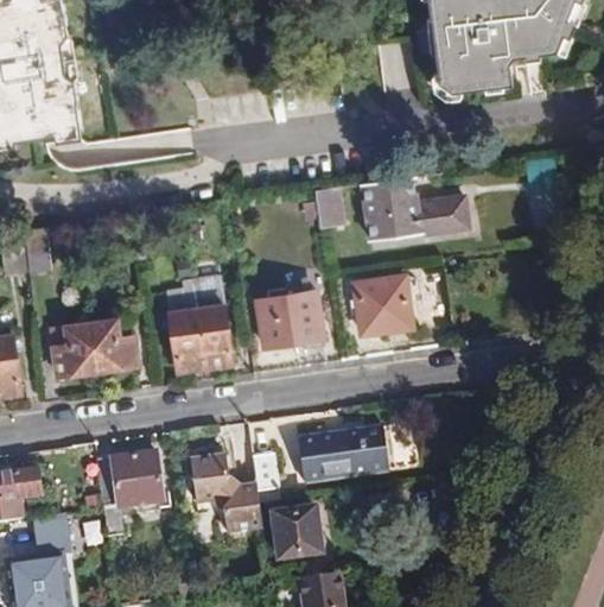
[(0,152),(14,150),(13,144),(51,138),(77,134),(72,103),(75,103),(71,83),(63,76),(58,45),(65,38),(63,17),(59,17),(57,0),(48,0),(40,1),(39,0),(0,0),(0,152)]
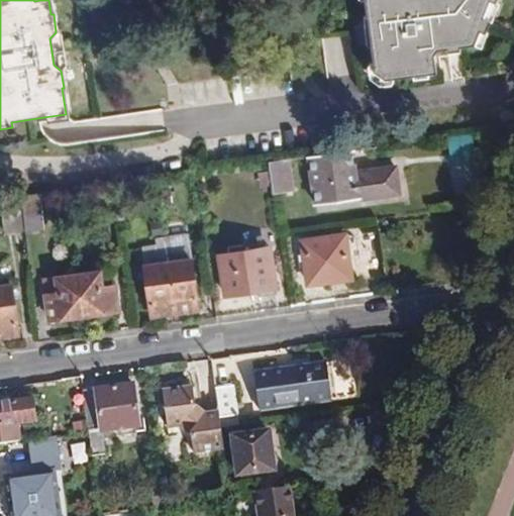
[(363,0),(372,69),(383,79),(434,71),(433,62),(432,55),(435,49),(446,47),(472,43),(477,29),(482,31),(488,18),(483,15),(489,0),(493,0),(495,1),(494,0),(363,0)]
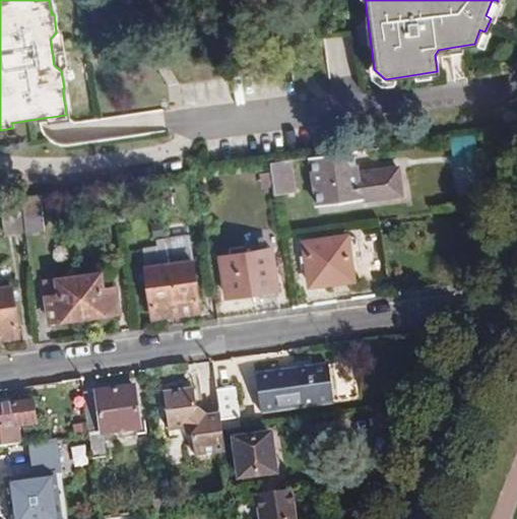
[(501,2),(498,1),(496,0),(492,0),(486,15),(491,18),(494,19),(501,2)]
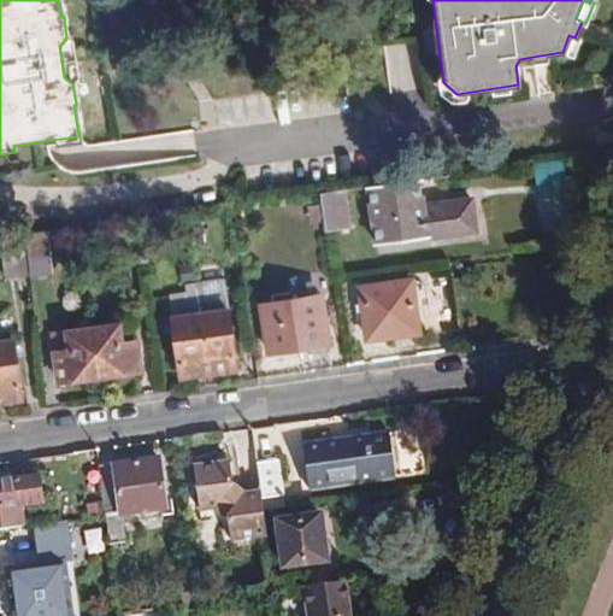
[(64,77),(72,84),(76,78),(72,44),(66,39),(59,46),(64,77)]
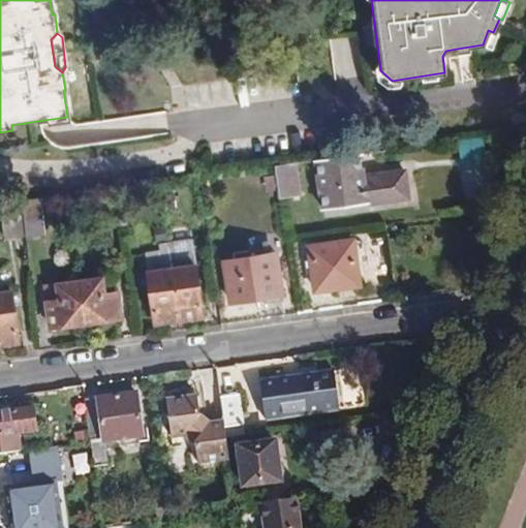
[(442,56),(443,63),(458,61),(457,49),(445,51),(442,56)]
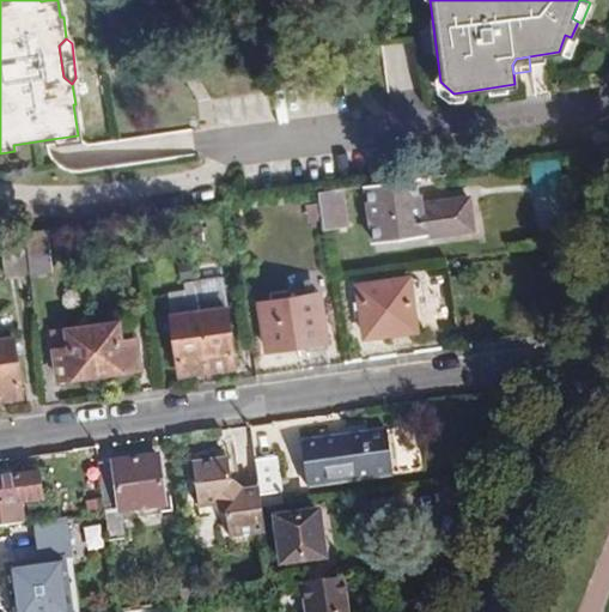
[(78,135),(52,139),(53,146),(79,141),(78,135)]
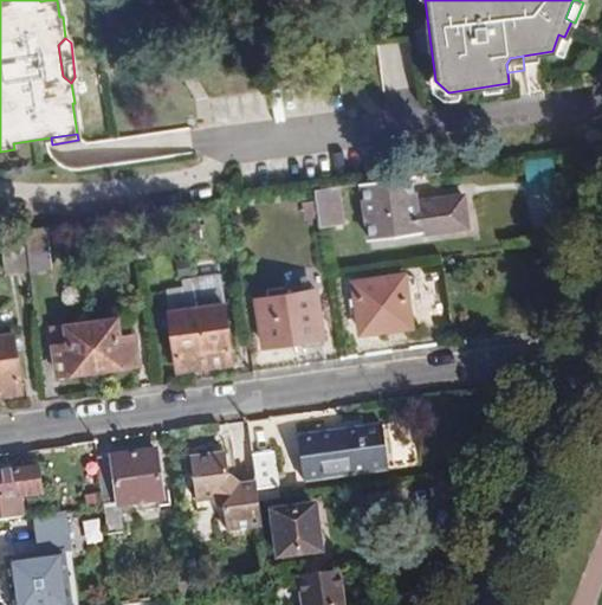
[(419,205),(419,175),(363,184),(371,240),(470,227),(466,198),(419,205)]
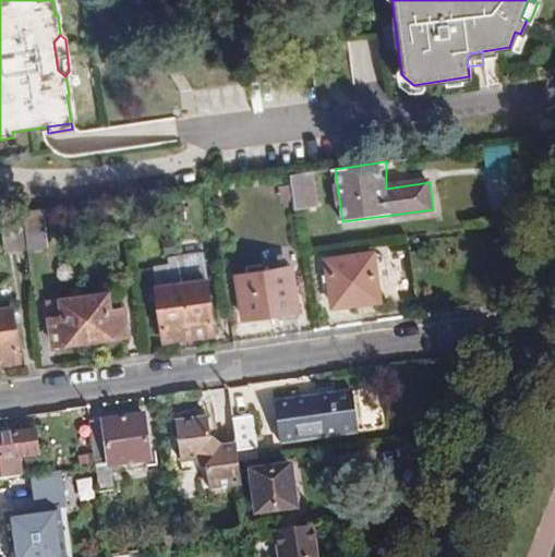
[(291,176),(296,212),(318,208),(313,172),(291,176)]
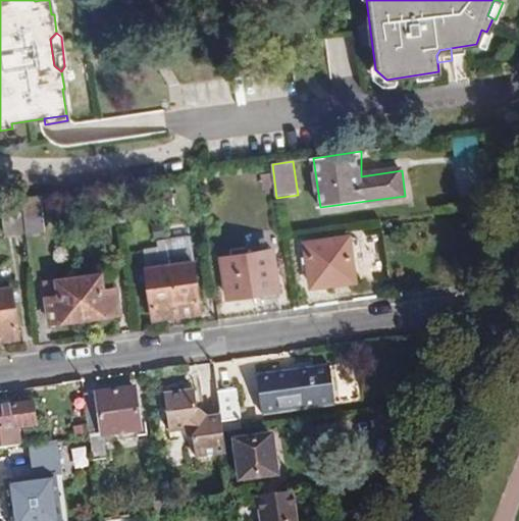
[(43,224),(40,198),(15,201),(18,227),(43,224)]
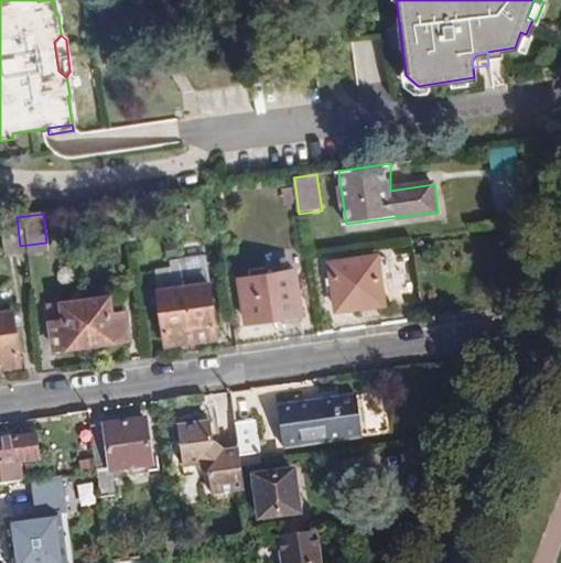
[(0,248),(20,246),(17,217),(0,219),(0,248)]
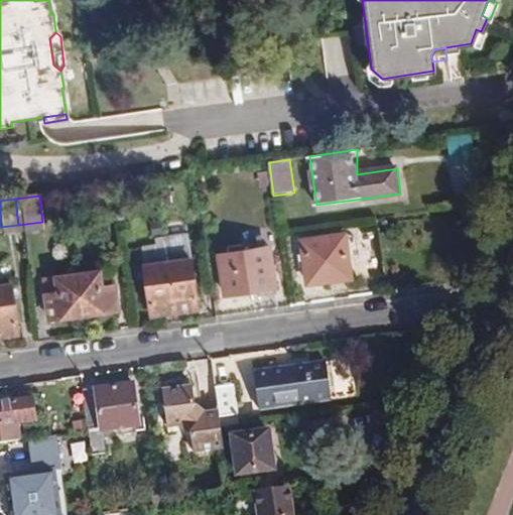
[(343,235),(300,241),(305,282),(349,276),(343,235)]
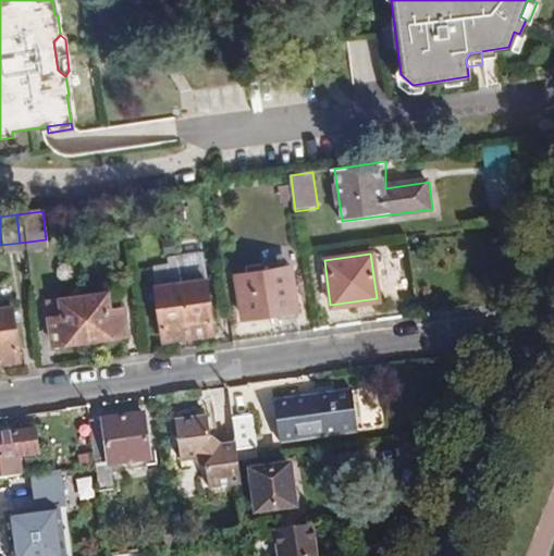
[(177,281),(175,264),(152,269),(154,283),(151,284),(159,337),(185,335),(177,281)]
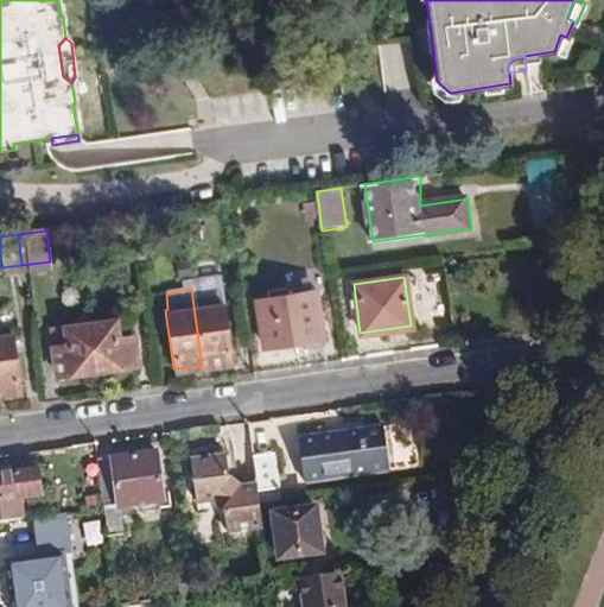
[(312,292),(253,301),(259,346),(319,337),(312,292)]
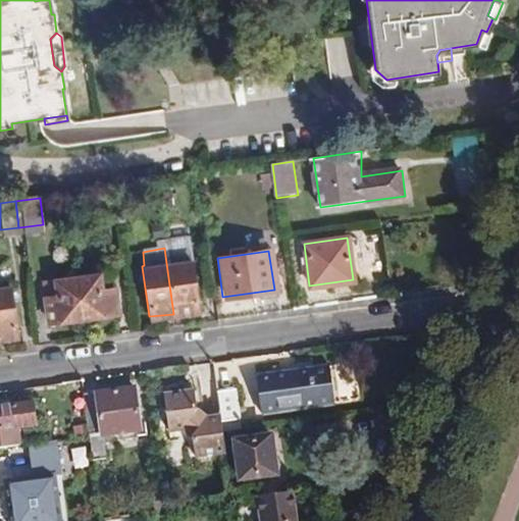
[(166,263),(173,314),(196,310),(189,260),(166,263)]
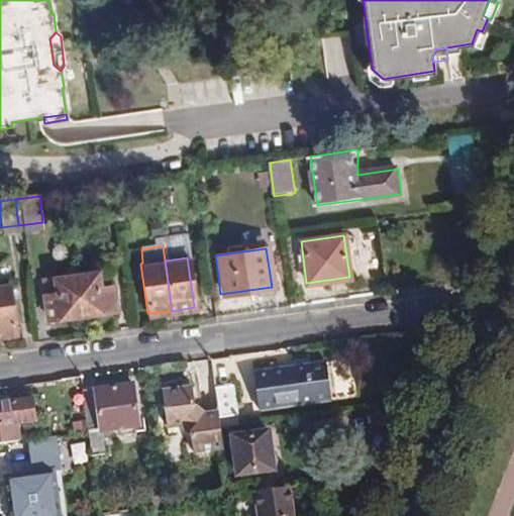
[(100,285),(112,284),(110,269),(97,271),(100,285)]
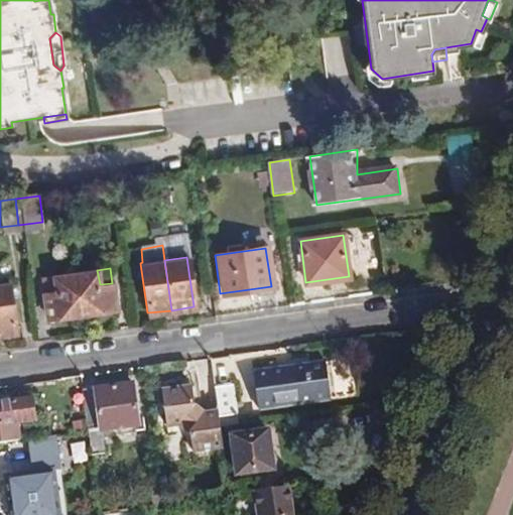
[(97,270),(76,273),(82,313),(116,308),(112,283),(100,284),(97,270)]
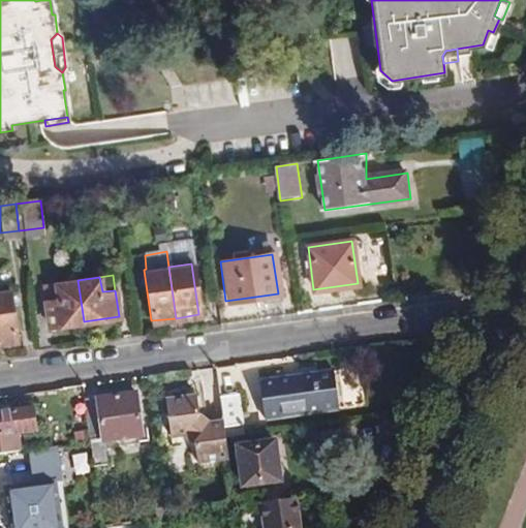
[(84,321),(78,280),(56,283),(59,299),(44,301),(49,325),(84,321)]
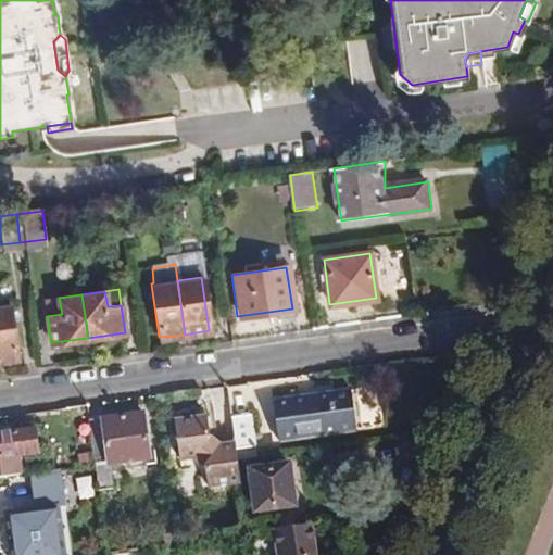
[(45,299),(47,316),(62,314),(59,298),(45,299)]
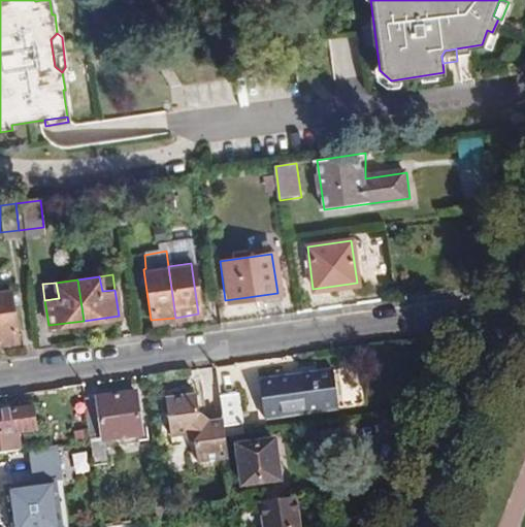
[(8,288),(0,289),(0,340),(17,338),(8,288)]
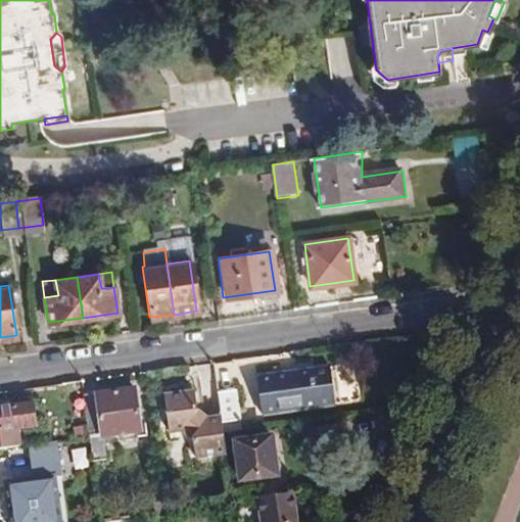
[(330,365),(256,375),(263,413),(336,404),(330,365)]
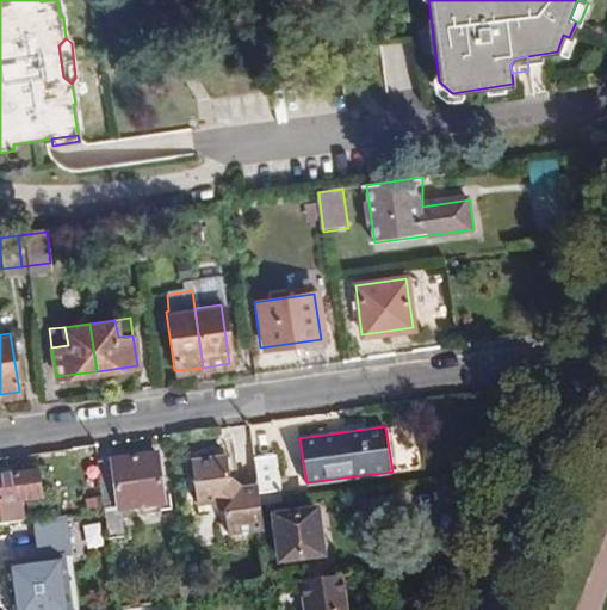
[(276,444),(252,448),(256,480),(279,478),(276,444)]
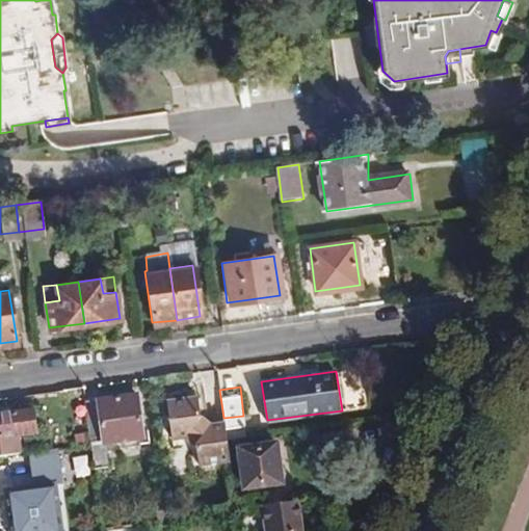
[(136,396),(84,403),(89,445),(103,443),(103,445),(141,440),(136,396)]
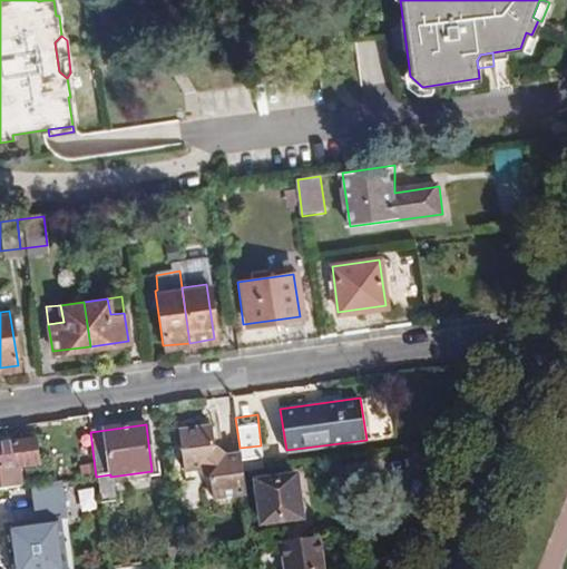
[(246,496),(243,471),(241,455),(227,458),(225,458),(221,460),(215,455),(215,450),(212,428),(178,432),(184,472),(198,471),(212,479),(214,500),(246,496)]
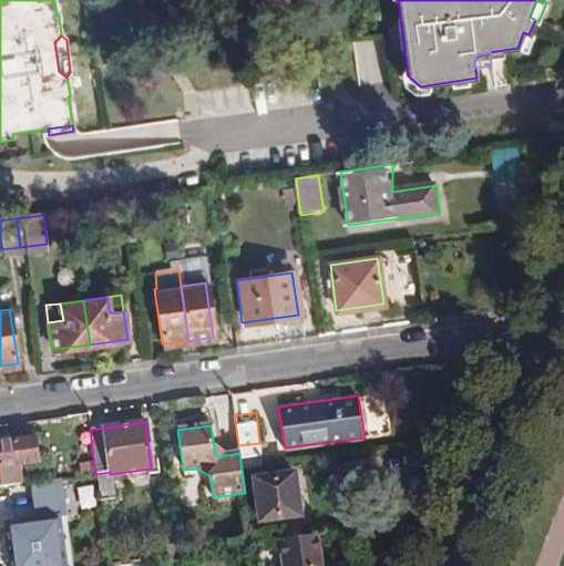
[(36,439),(0,443),(0,466),(39,461),(36,439)]
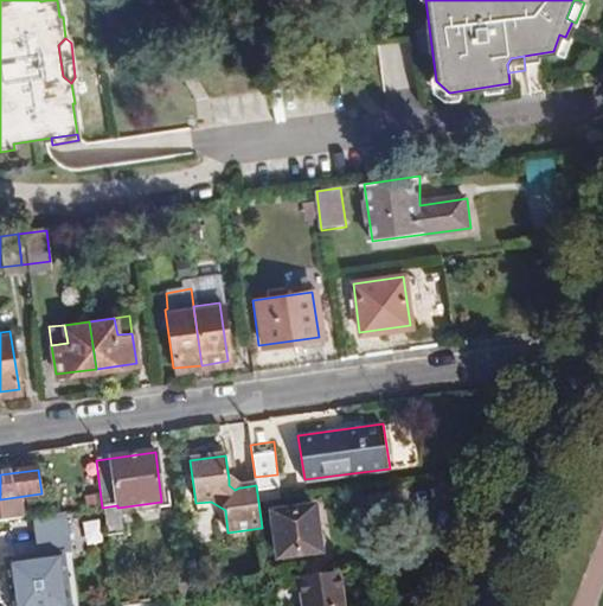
[(242,488),(256,485),(255,477),(241,480),(242,488)]
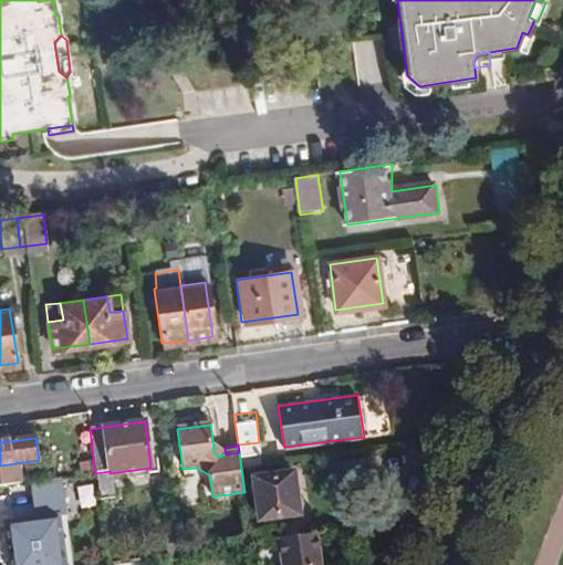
[(223,454),(214,447),(214,452),(219,457),(223,454)]
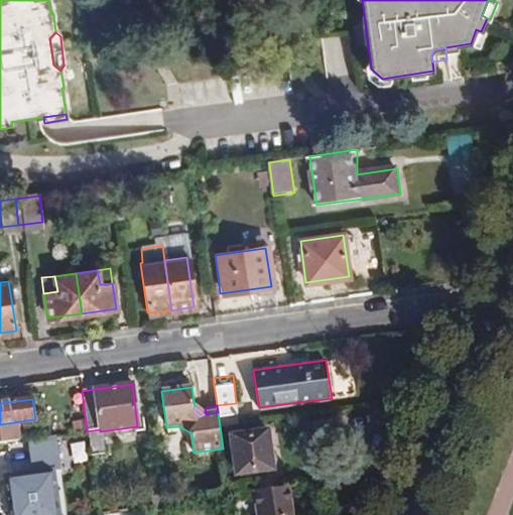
[(267,429),(231,434),(236,474),(272,469),(267,429)]
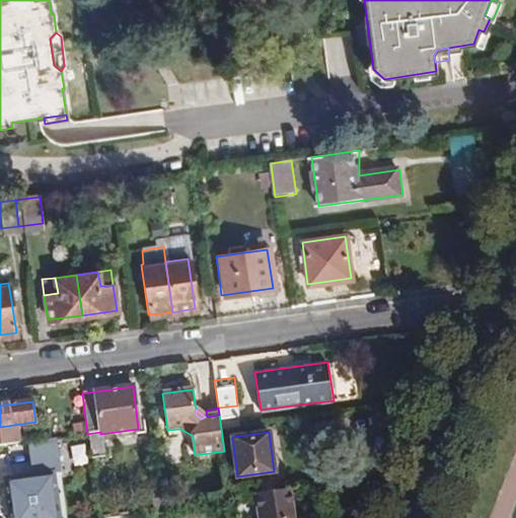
[(56,438),(23,442),(25,457),(58,453),(56,438)]
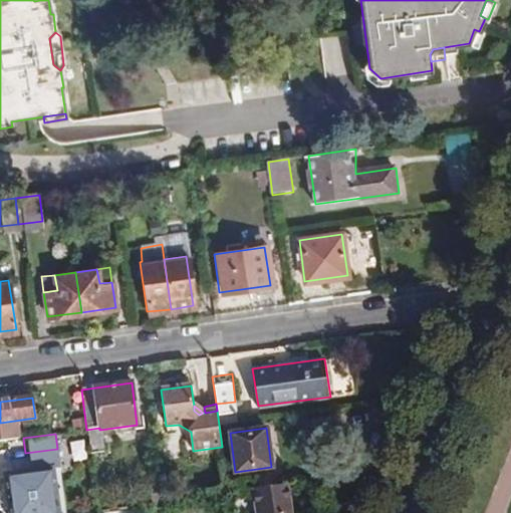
[(57,449),(25,453),(27,471),(0,476),(0,483),(4,512),(59,512),(52,468),(59,467),(57,449)]
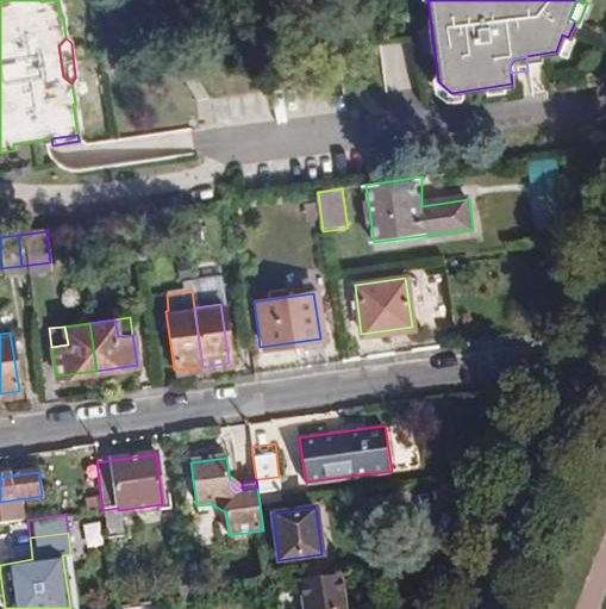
[(347,608),(342,576),(289,583),(293,608),(347,608)]
